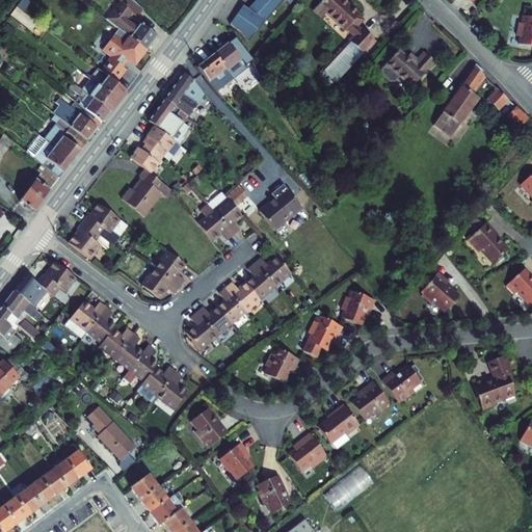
[(138,16),(144,8),(135,0),(121,0),(123,1),(108,19),(148,49),(158,35),(142,23),(138,27),(129,19),(134,12),(138,16)]
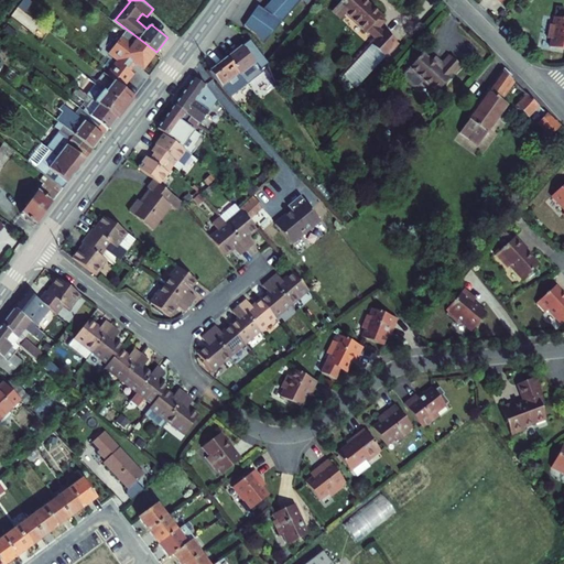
[(297,0),(270,0),(261,10),(280,23),(301,2),(297,0)]
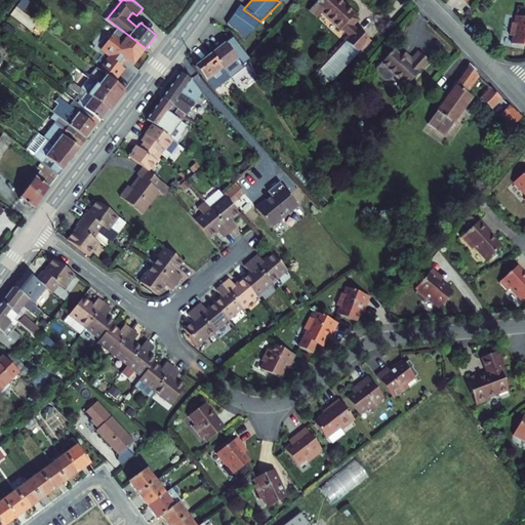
[(351,22),(359,13),(344,0),(318,0),(312,7),(320,16),(325,11),(344,29),(345,29),(351,22)]
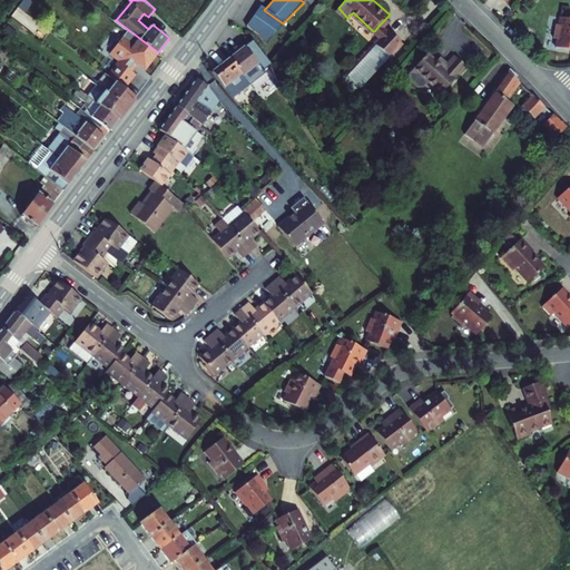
[(258,7),(244,27),(256,35),(263,45),(283,23),(264,10),(258,7)]
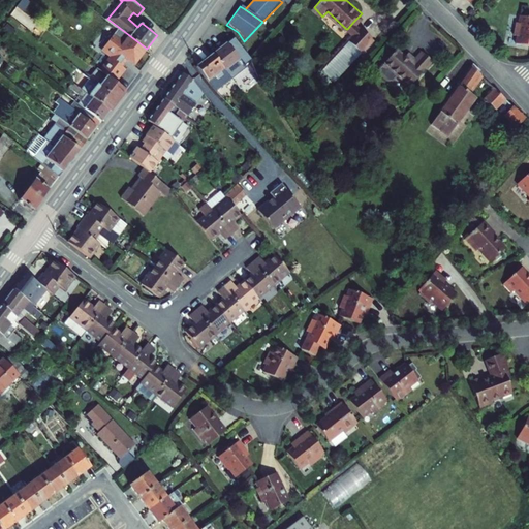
[(147,49),(107,19),(102,26),(124,42),(118,50),(134,63),(147,49)]
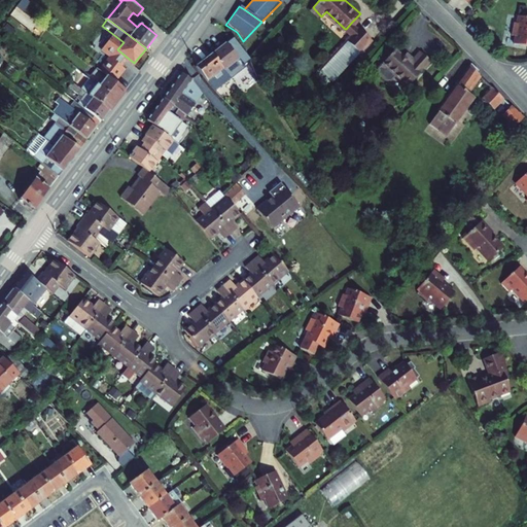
[(526,21),(517,19),(515,26),(512,26),(508,38),(514,39),(512,46),(526,48),(526,21)]
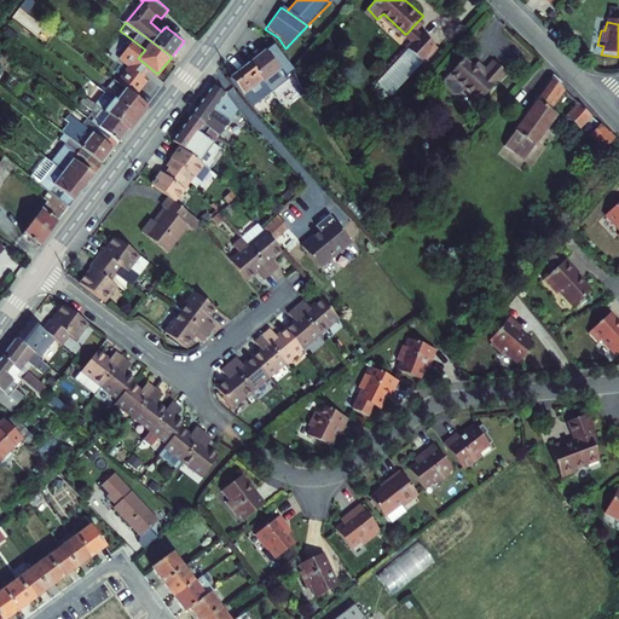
[(422,34),(414,25),(406,34),(415,41),(422,34)]
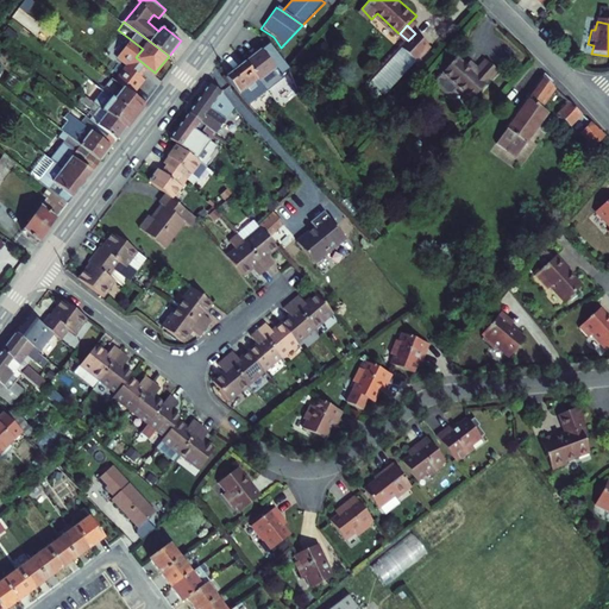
[(408,41),(370,79),(384,94),(432,46),(416,32),(415,33),(408,41)]
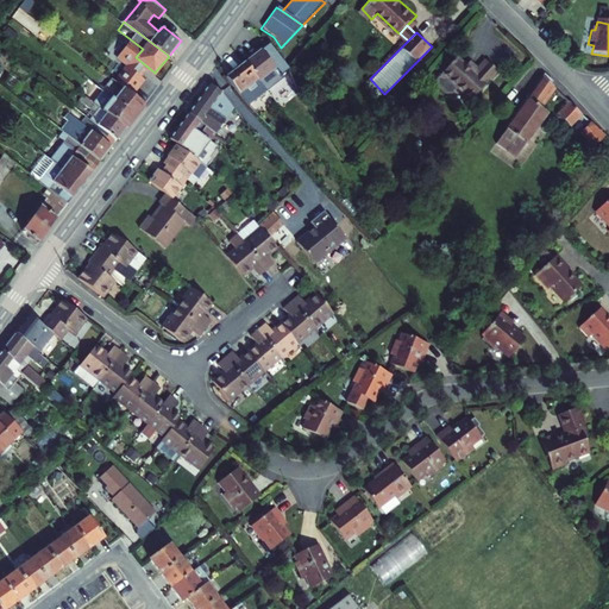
[(269,45),(244,63),(245,64),(264,90),(284,76),(282,73),(284,70),(269,45)]
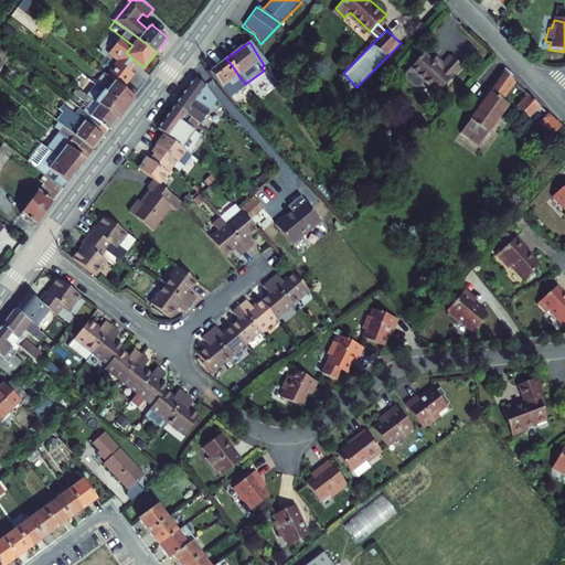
[(426,55),(412,71),(407,75),(408,80),(414,85),(419,85),(424,81),(439,94),(464,68),(451,56),(440,68),(426,55)]
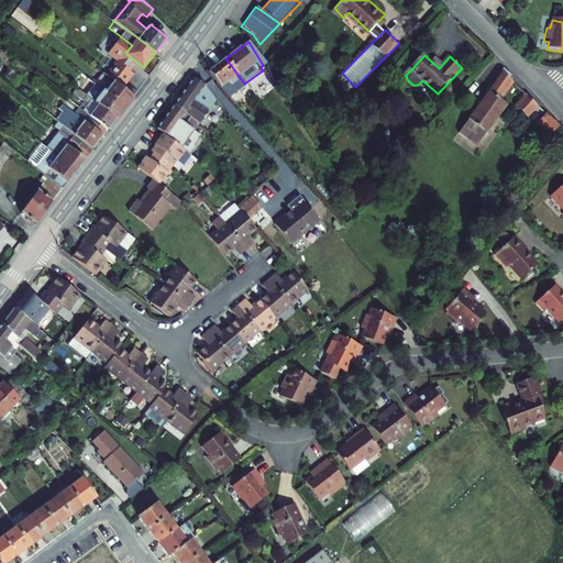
[(225,58),(207,73),(224,97),(227,99),(233,95),(245,85),(244,84),(227,59),(225,58)]
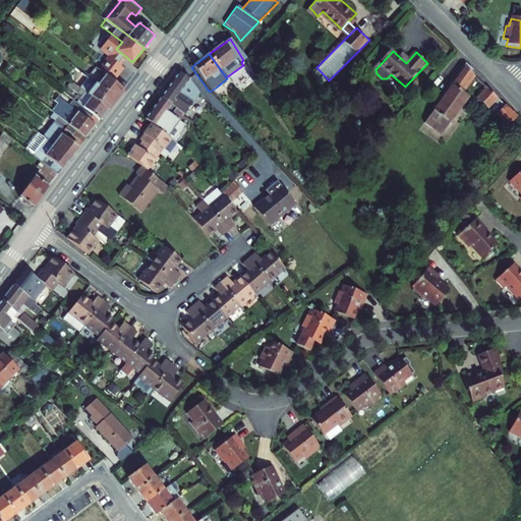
[(84,74),(77,83),(108,107),(123,88),(108,76),(92,63),(83,72),(91,78),(90,78),(84,74)]
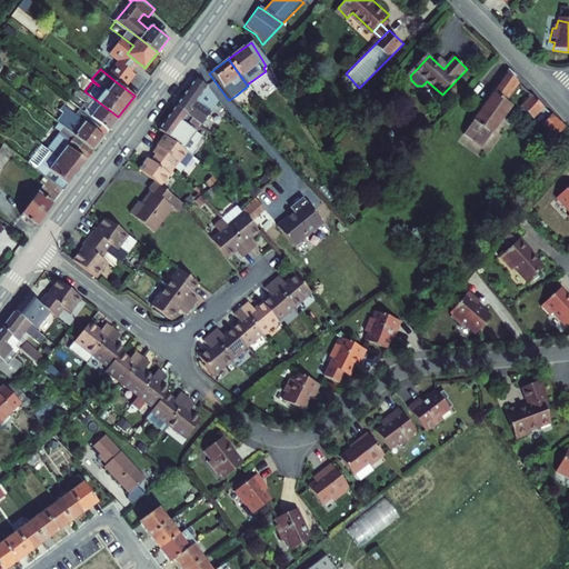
[(491,137),(515,106),(509,101),(512,98),(509,95),(517,85),(505,75),(471,117),(473,118),(462,132),(480,147),(489,135),(491,137)]
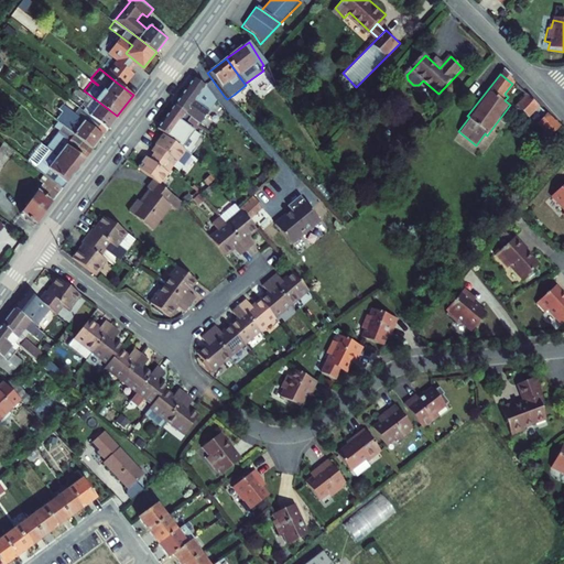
[(199,123),(215,105),(203,85),(195,79),(176,104),(199,123)]
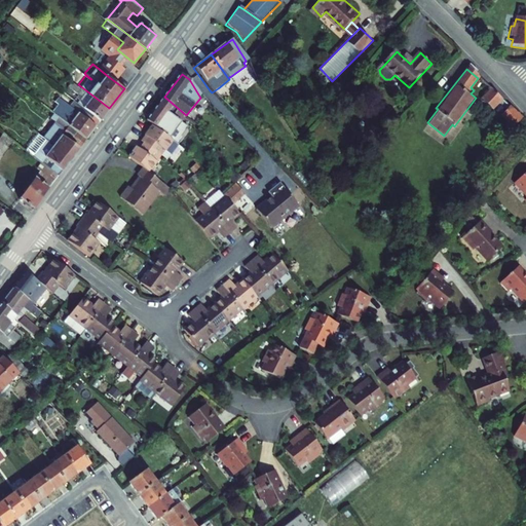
[(109,108),(78,84),(74,90),(80,95),(76,99),(78,101),(99,116),(102,118),(109,108)]
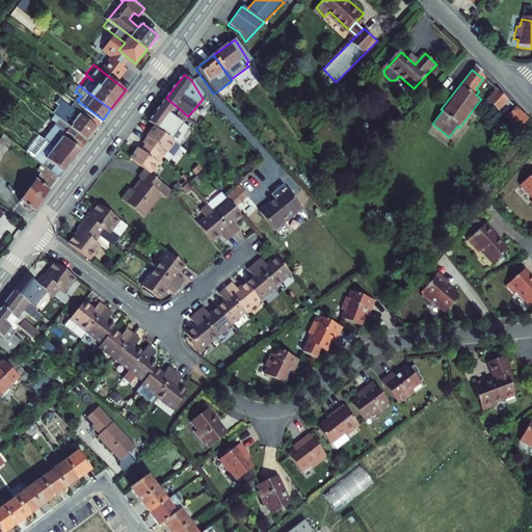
[(220,89),(214,94),(236,118),(243,113),(220,89)]
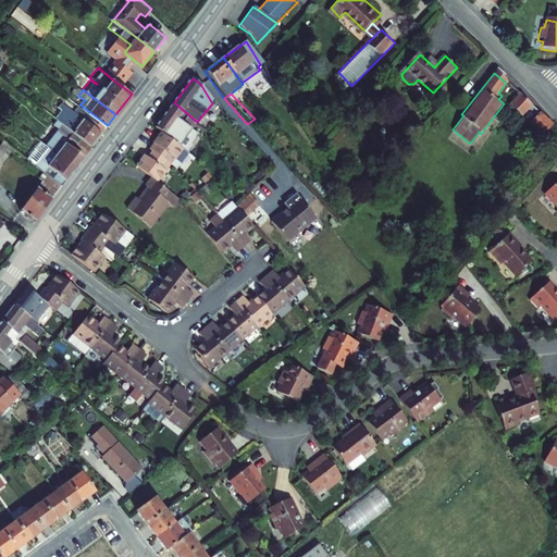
[(532,106),(522,95),(512,104),(523,115),(532,106)]
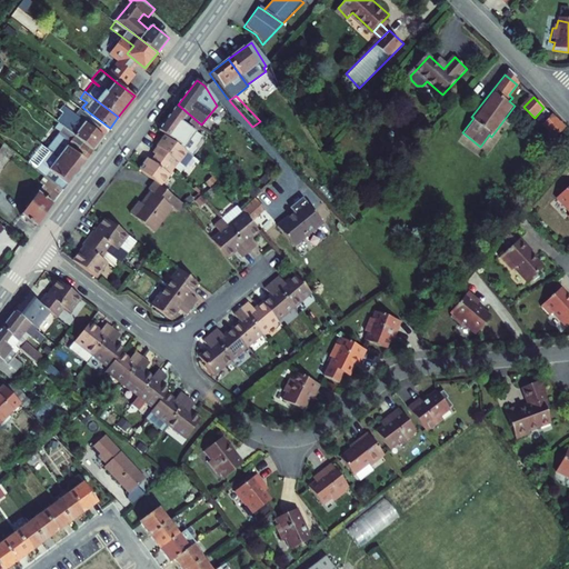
[(201,125),(178,105),(159,128),(179,145),(178,147),(187,153),(195,143),(200,148),(207,141),(198,133),(201,128),(200,126),(201,125)]
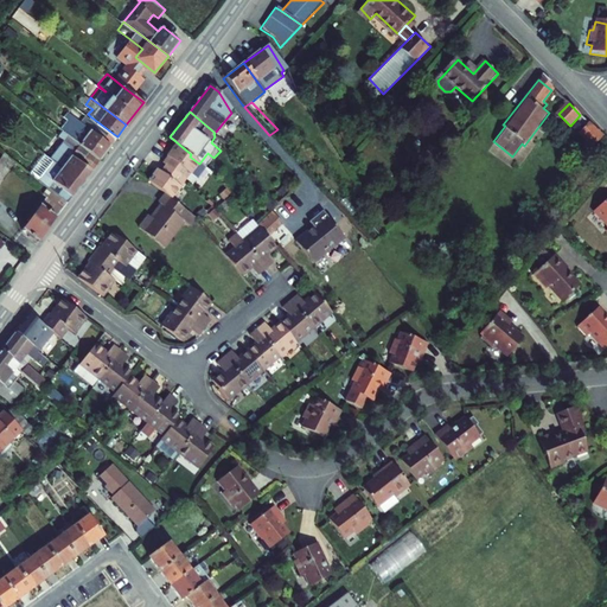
[(76,116),(65,131),(101,158),(112,144),(109,141),(114,134),(90,116),(85,122),(76,116)]
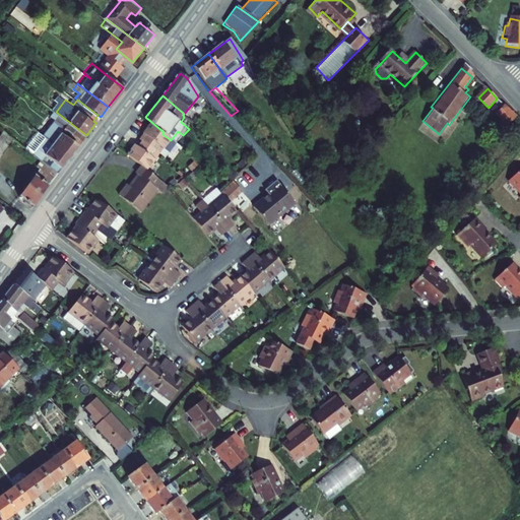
[(511,125),(518,118),(505,107),(499,114),(511,125)]
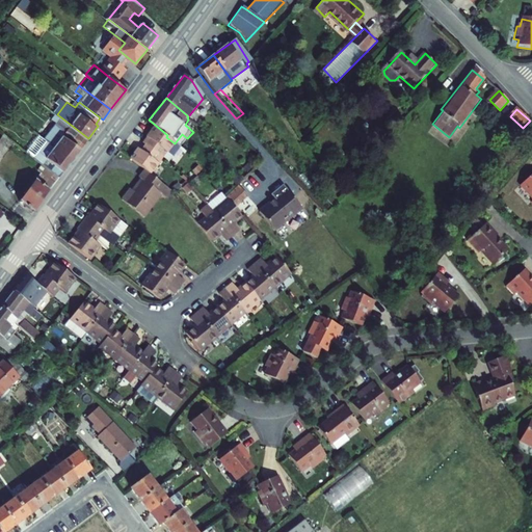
[(44,133),(43,135),(74,157),(80,149),(88,138),(57,114),(50,125),(52,127),(47,135),(44,133)]
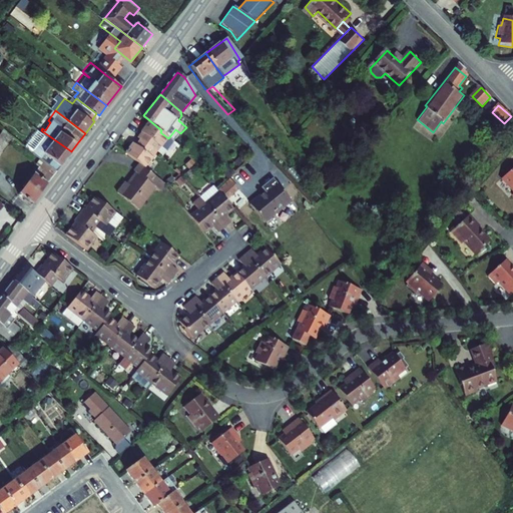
[(168,138),(160,132),(146,120),(134,134),(137,137),(149,147),(153,150),(158,154),(170,139),(168,138)]
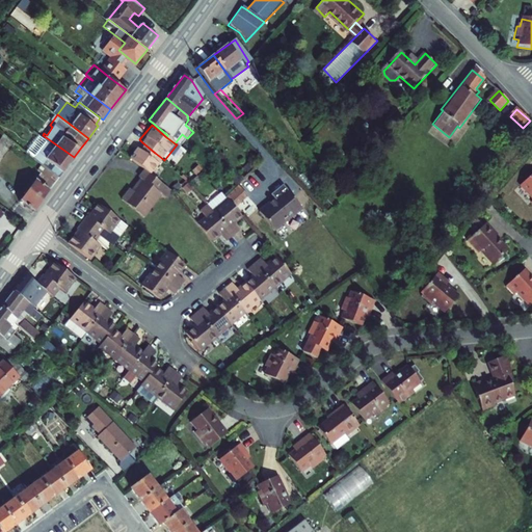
[(74,157),(43,135),(30,153),(50,167),(60,176),(74,157)]
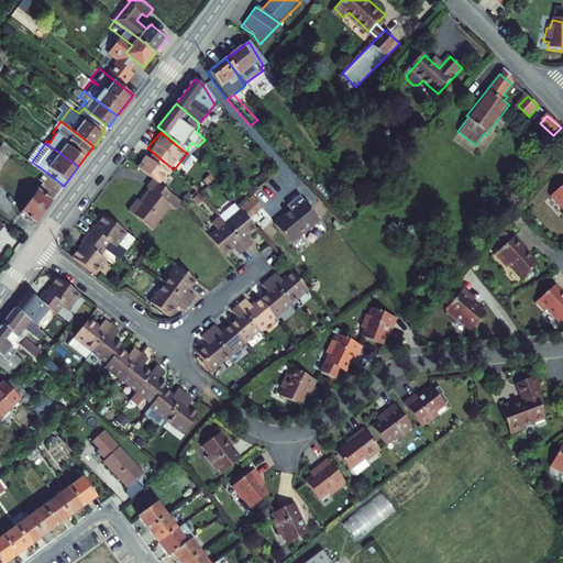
[(164,162),(151,151),(146,156),(143,154),(135,164),(152,177),(156,180),(168,165),(164,162)]
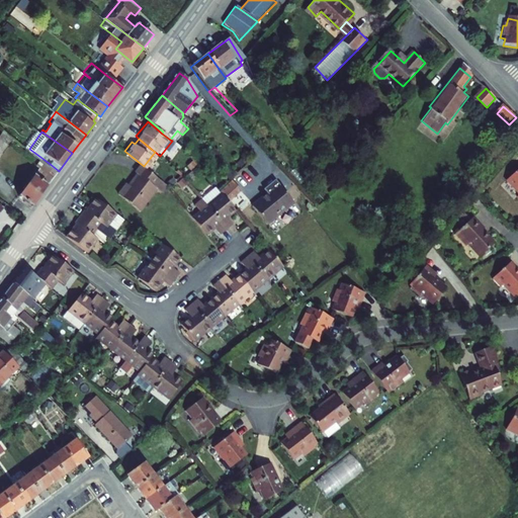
[(33,204),(59,171),(49,163),(41,172),(37,168),(19,192),(33,204)]
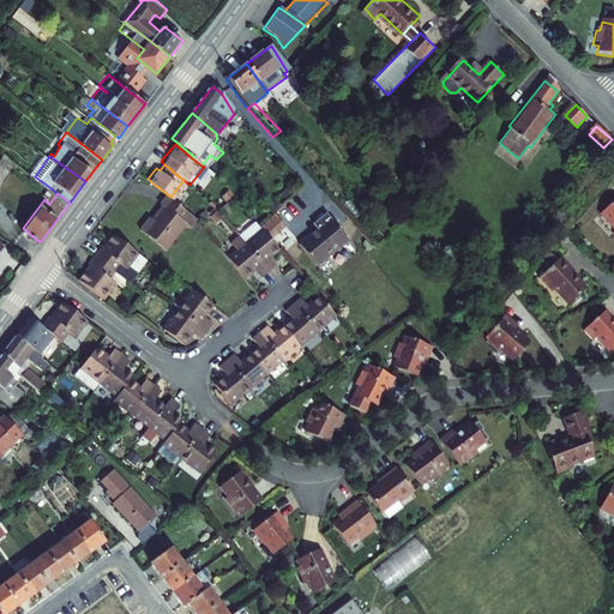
[(188,227),(192,221),(196,218),(170,197),(166,193),(158,203),(162,205),(151,218),(148,215),(138,228),(162,248),(184,223),(188,227)]
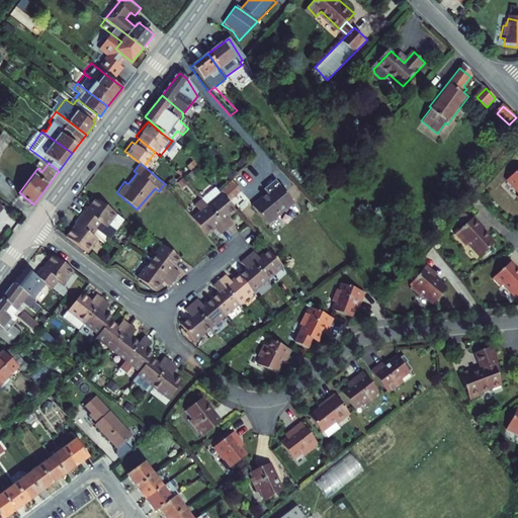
[(222,174),(229,181),(230,180),(235,175),(229,168),(222,174)]
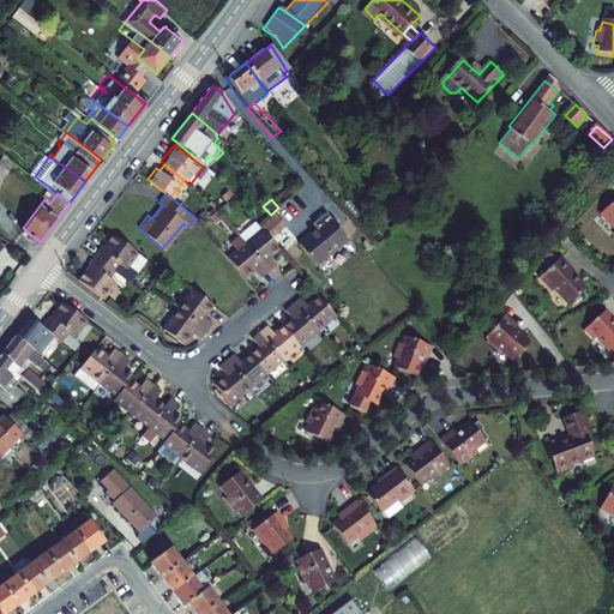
[(613,206),(603,217),(613,229),(613,206)]
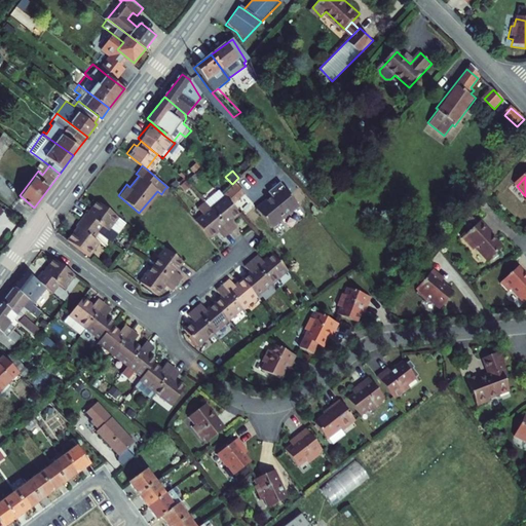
[(276,217),(293,203),(275,182),(264,191),(268,195),(253,209),(264,223),(274,215),(276,217)]
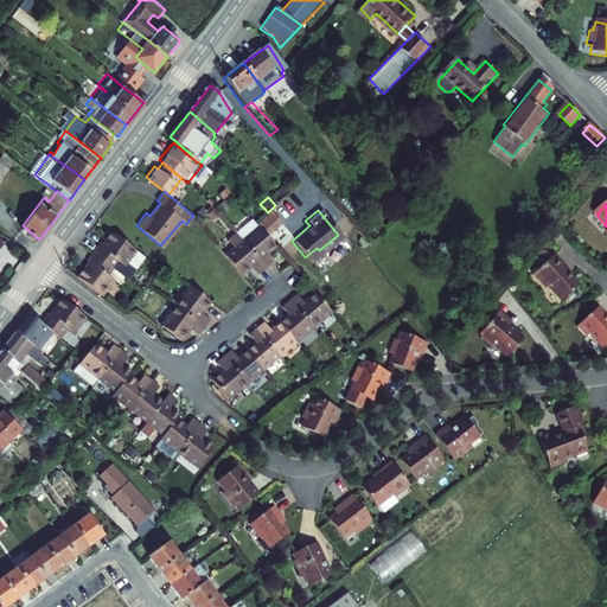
[(268,212),(255,224),(264,236),(279,223),(269,211),(268,212)]
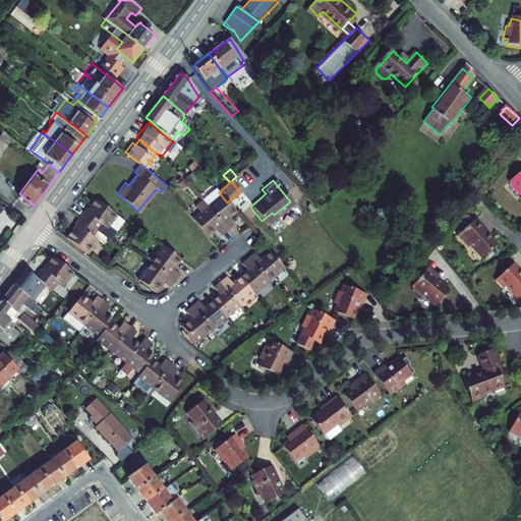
[(214,186),(200,198),(225,229),(231,224),(226,219),(234,211),(227,203),(219,192),(214,186)]
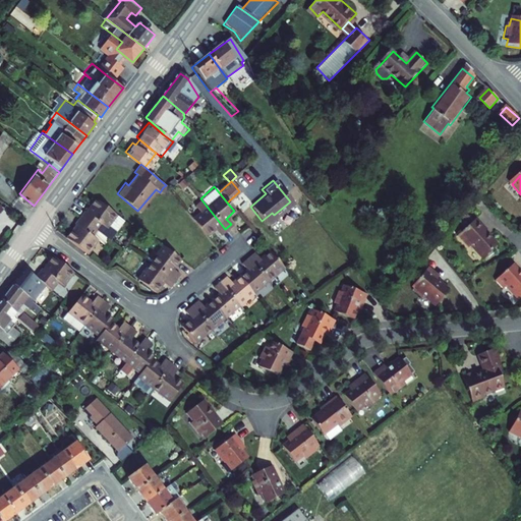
[(197,212),(188,219),(203,237),(213,228),(220,234),(225,229),(200,198),(192,206),(197,212)]
